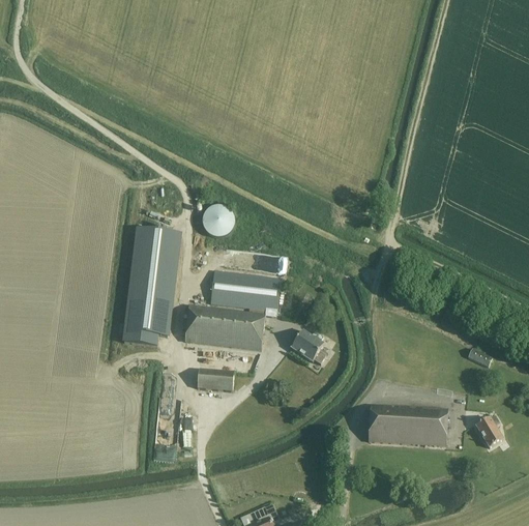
[(221,205),(218,204),(215,205),(212,205),(210,206),(208,208),(206,210),(204,212),(203,214),(202,217),(202,221),(202,223),(203,226),(204,229),(206,231),(208,233),(210,234),(212,235),(215,236),(218,236),(219,236),(221,236),(224,235),(226,234),(229,233),(231,231),(232,229),(233,226),(234,223),(234,221),(234,217),(233,214),(232,212),(231,210),(229,208),(226,206),(224,205),(221,205)]
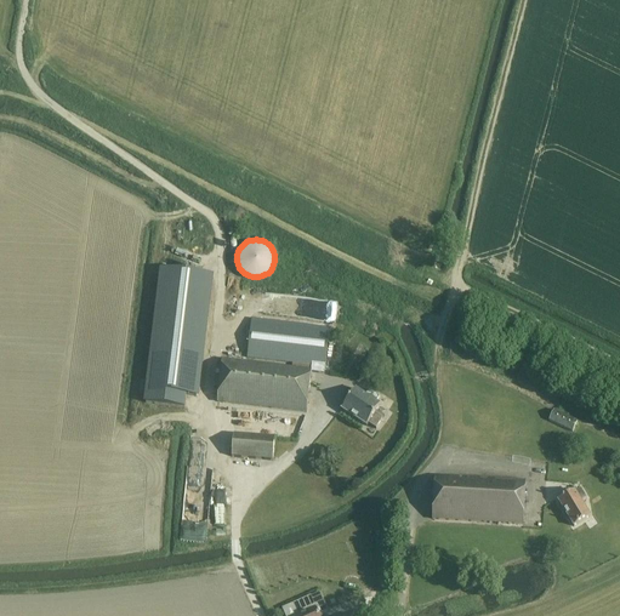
[(161,266),(144,399),(183,404),(185,392),(195,393),(210,272),(161,266)]
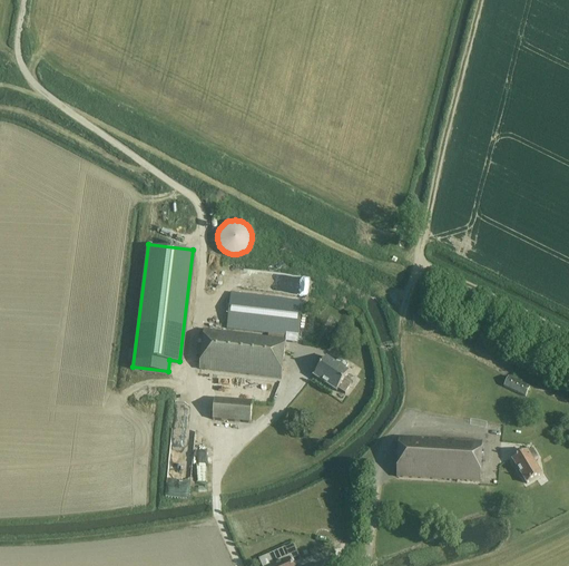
[(302,299),(291,298),(231,290),(226,325),(268,330),(267,334),(203,327),(198,366),(281,376),(285,339),(296,340),(302,299)]
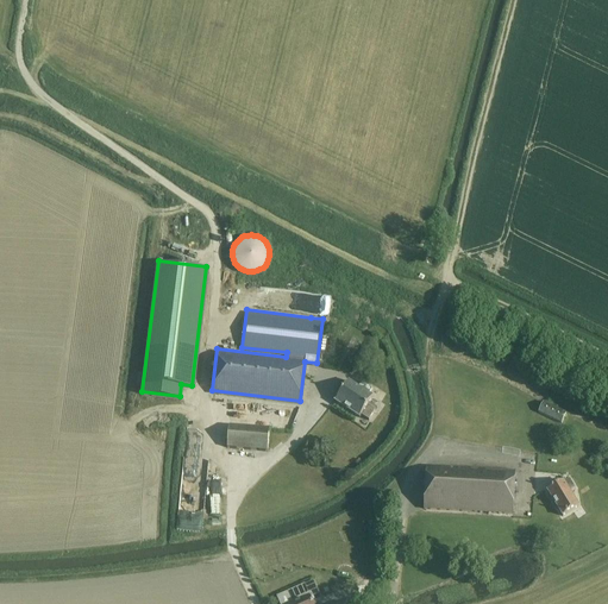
[(368,417),(374,407),(376,404),(369,400),(373,394),(368,390),(371,385),(362,378),(358,384),(348,378),(334,398),(359,414),(361,411),(368,417)]
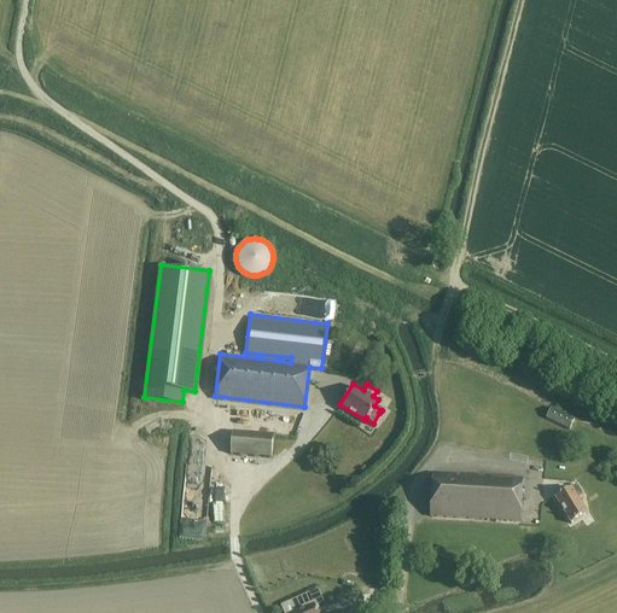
[(574,415),(551,404),(546,415),(569,426),(574,415)]
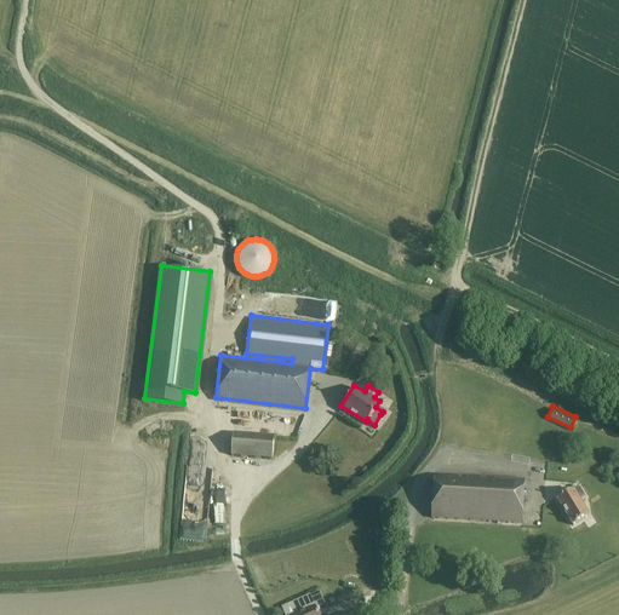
[(274,434),(262,434),(233,430),(231,441),(230,453),(271,455),(274,434)]
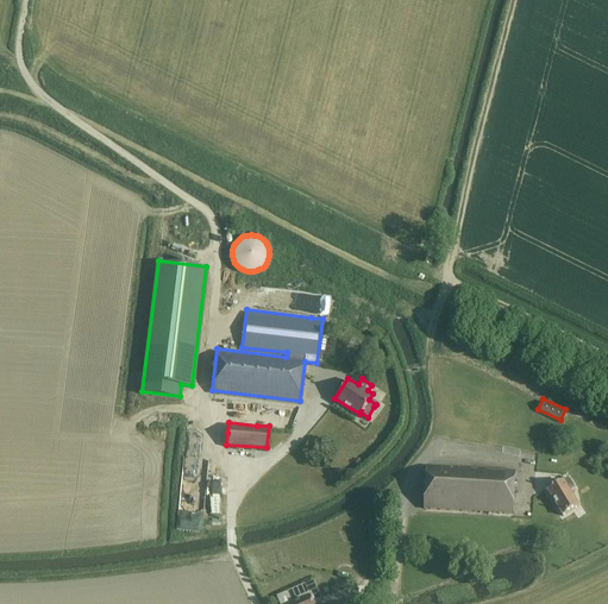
[(512,510),(513,498),(514,470),(426,464),(422,505),(512,510)]
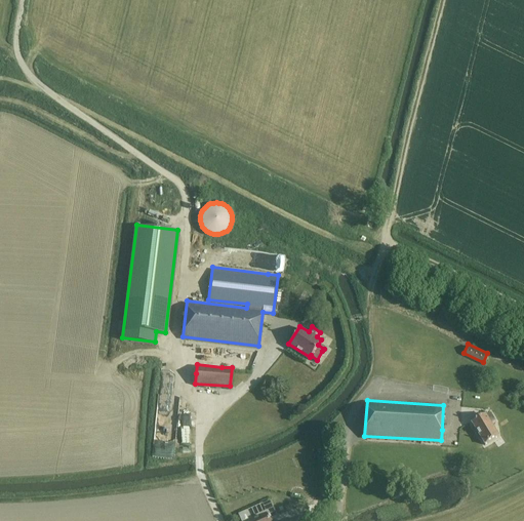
[(484,442),(493,437),(497,434),(490,422),(495,418),(490,409),(485,412),(471,421),(484,442)]
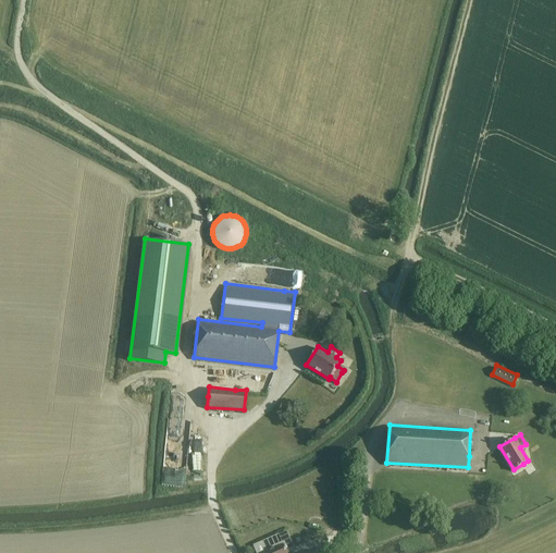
[(164,486),(183,487),(184,456),(165,455),(164,486)]
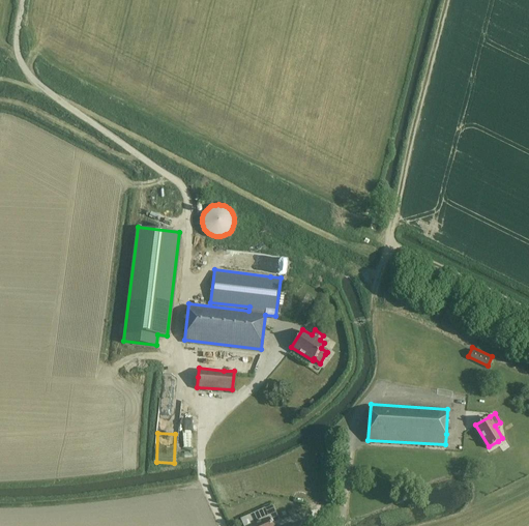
[(264,506),(250,513),(255,523),(246,525),(272,525),(271,524),(277,521),(272,507),(270,504),(264,506)]
